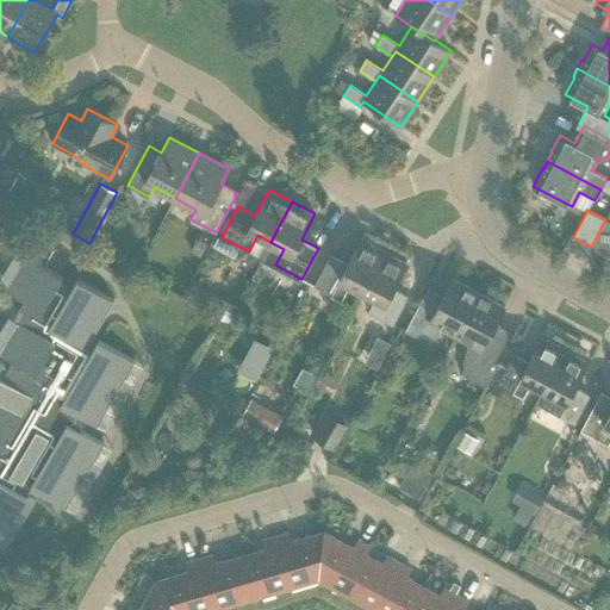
[(609,253),(609,222),(605,219),(591,247),(609,256),(609,253)]
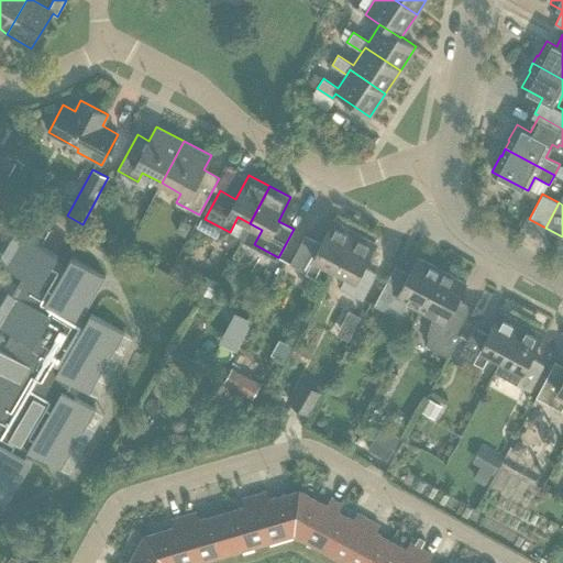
[(322,263),(334,269),(354,231),(333,220),(321,244),(306,235),(290,264),(315,277),(322,263)]
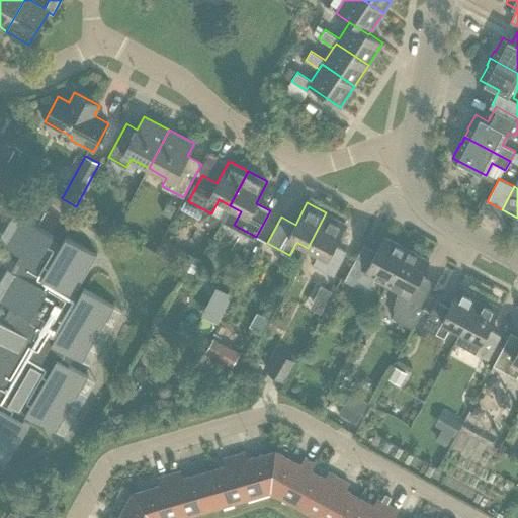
[(345,224),(326,212),(308,248),(319,253),(313,265),(334,276),(347,252),(334,245),(345,224)]
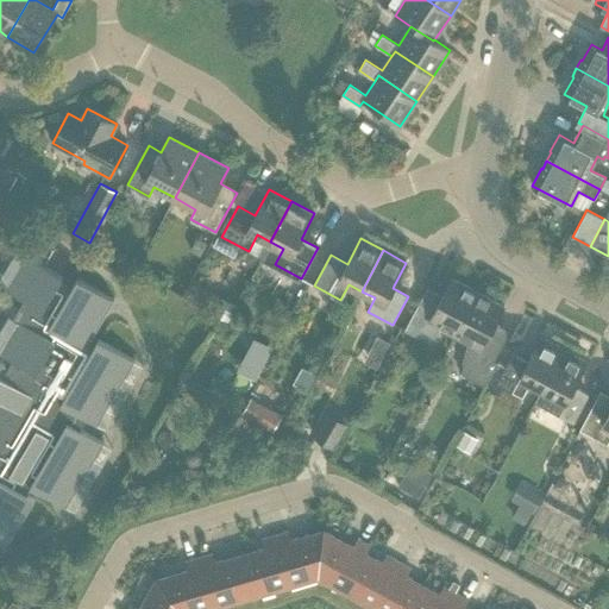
[(96,424),(132,360),(98,340),(94,346),(87,343),(112,299),(77,278),(71,288),(60,281),(62,277),(27,257),(8,289),(20,296),(25,299),(19,309),(25,313),(2,353),(13,360),(4,377),(12,382),(0,402),(0,525),(14,533),(35,498),(26,494),(31,487),(66,506),(102,443),(80,429),(87,418),(96,424)]
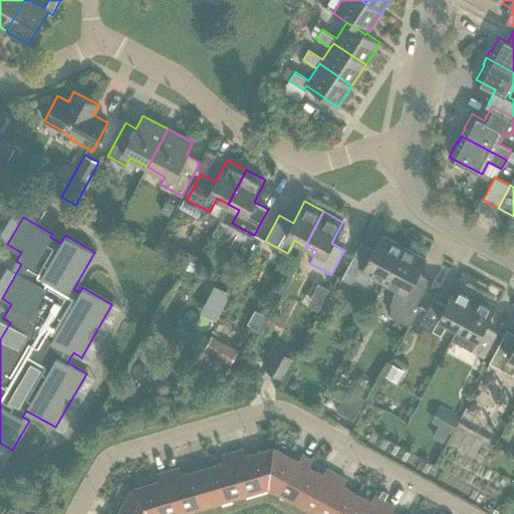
[(372,276),(384,282),(404,246),(381,235),(369,257),(356,250),(342,278),(361,289),(372,276)]
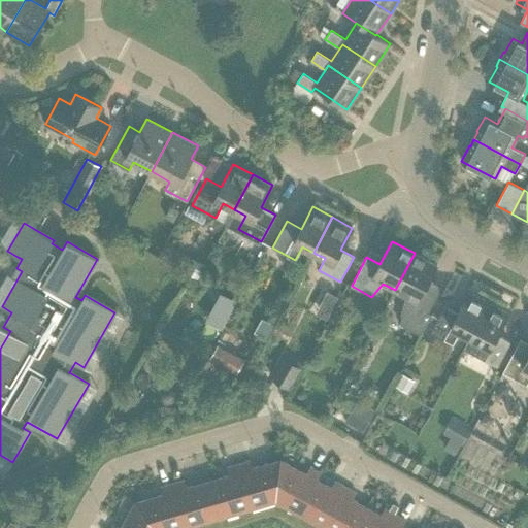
[(437,265),(415,253),(395,290),(406,296),(400,315),(403,317),(400,324),(421,335),(432,315),(428,312),(437,295),(424,289),(437,265)]
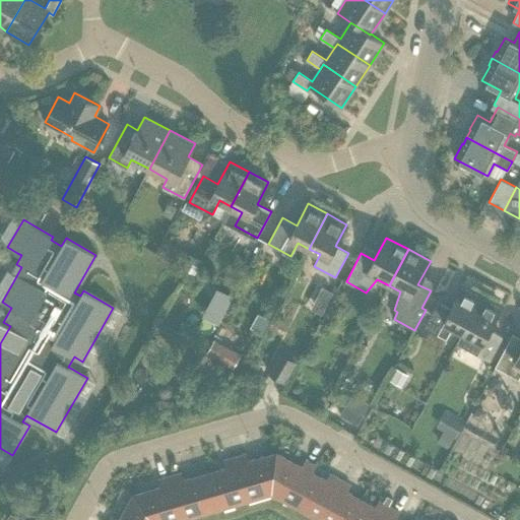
[(203,260),(190,253),(182,268),(195,274),(203,260)]
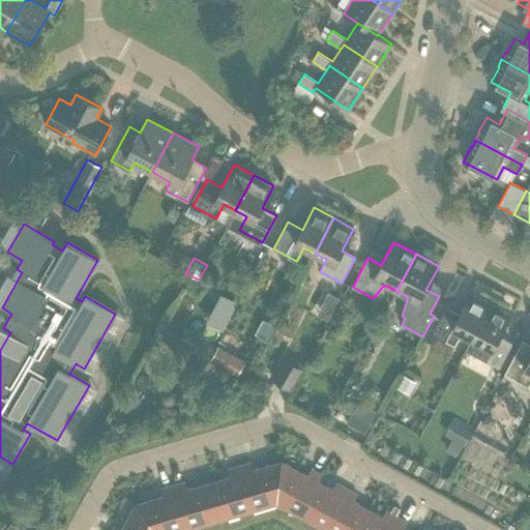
[(329,293),(325,301),(334,306),(339,298),(329,293)]
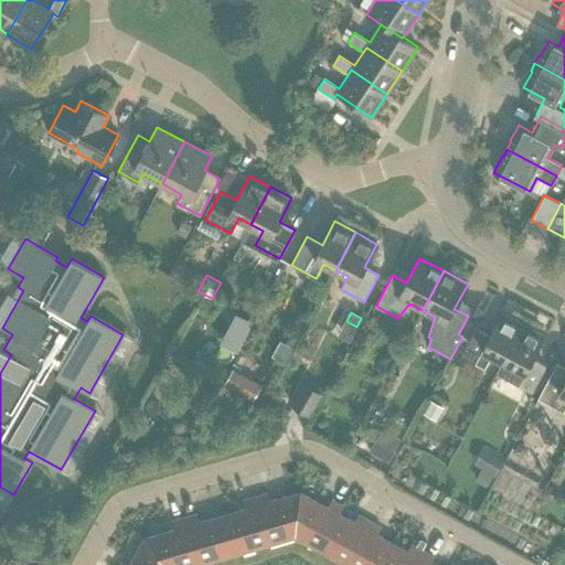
[(491,354),(503,361),(523,323),(502,312),(490,336),(476,329),(462,355),(484,368),(491,354)]
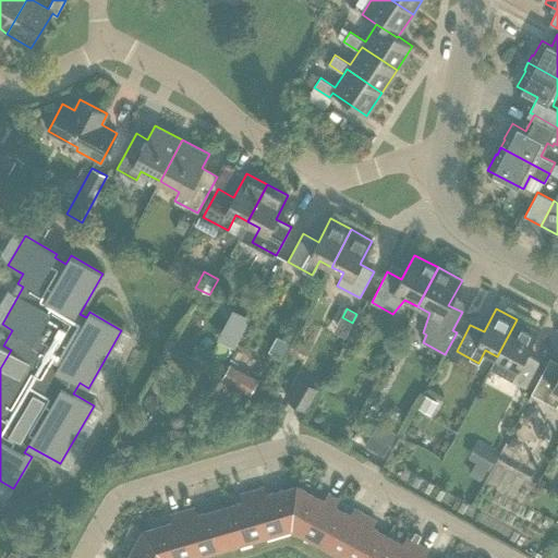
[(538,330),(517,319),(497,356),(510,363),(504,376),(525,388),(540,361),(525,354),(538,330)]
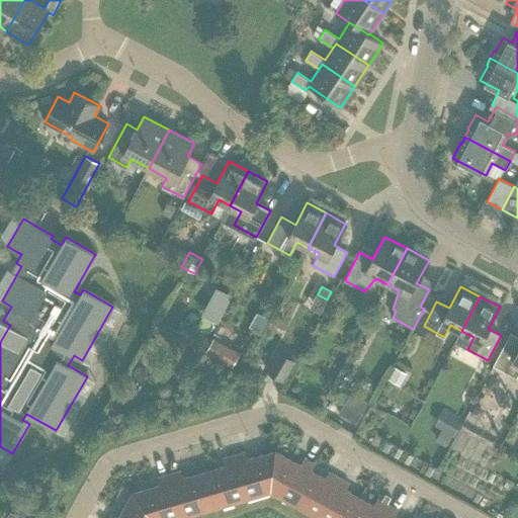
[(241,352),(212,337),(205,350),(234,365),(241,352)]
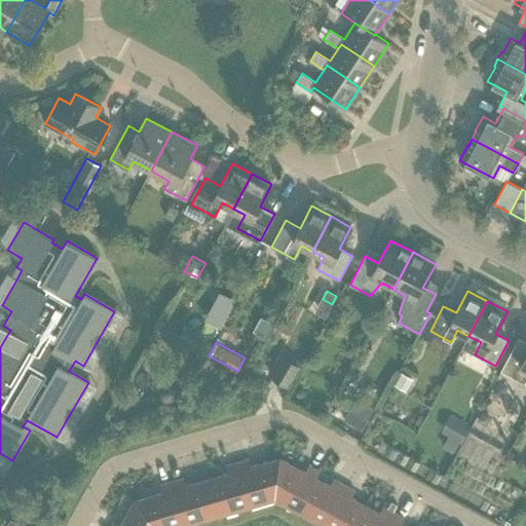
[(525,380),(525,350),(515,345),(501,371),(524,383),(525,380)]
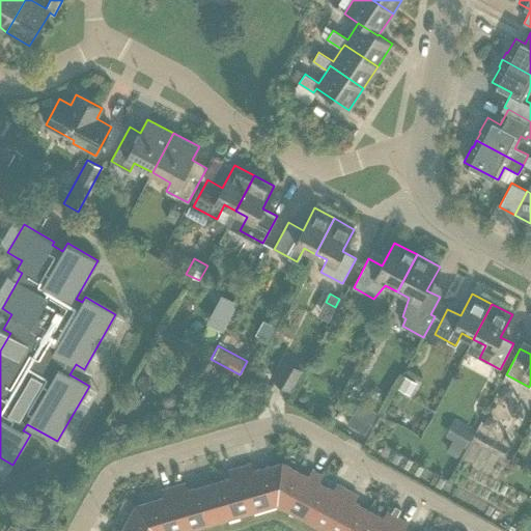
[(302,368),(286,360),(274,382),(288,390),(302,368)]
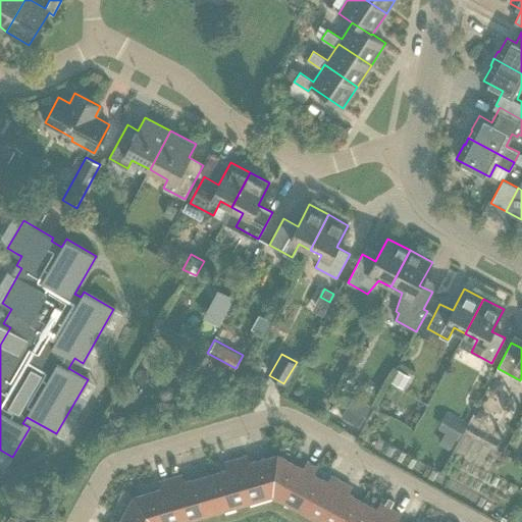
[(494,379),(490,386),(498,390),(500,386),(499,381),(494,379)]
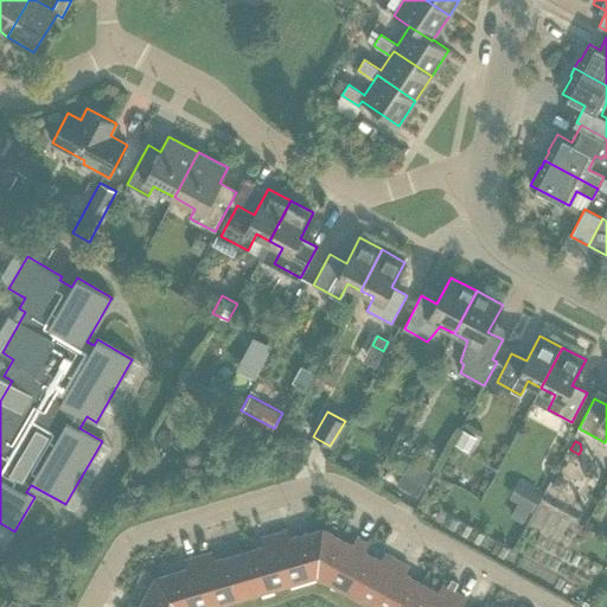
[(433,472),(410,459),(396,484),(419,497),(433,472)]
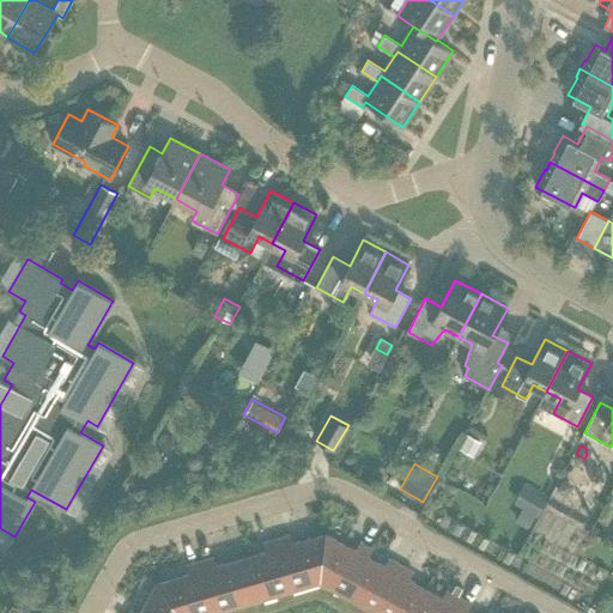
[(563,480),(558,489),(566,493),(569,489),(568,483),(563,480)]
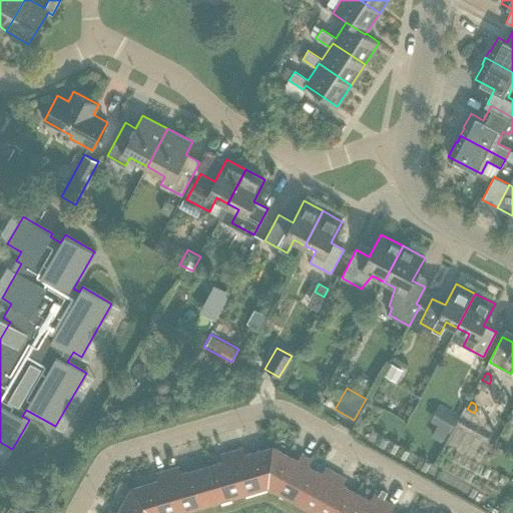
[(457,418),(438,407),(430,421),(449,432),(457,418)]
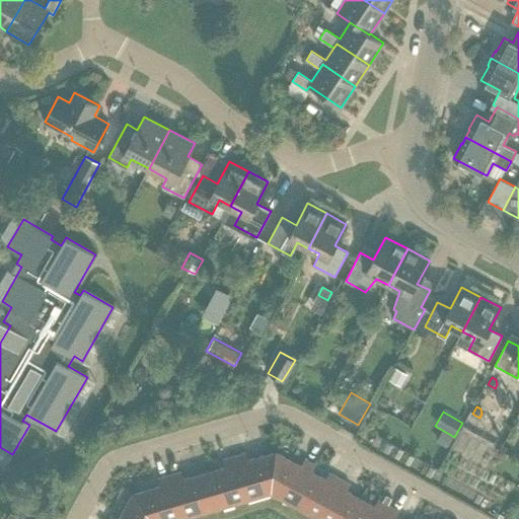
[(465,431),(451,463),(490,479),(503,447),(465,431)]
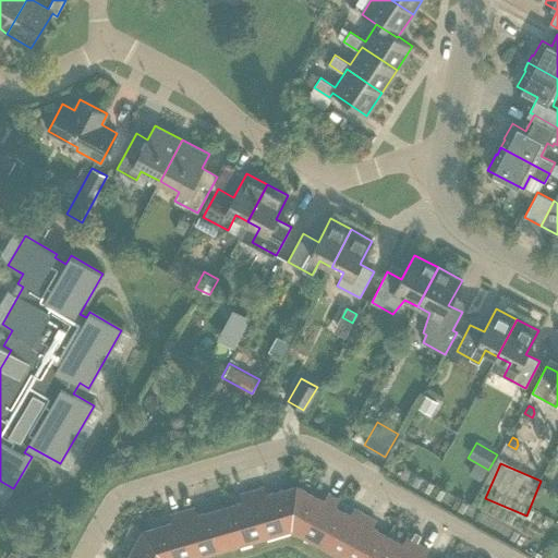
[(193,557),(226,549),(292,530),(343,557),(426,557),(425,557),(428,550),(405,537),(402,544),(373,528),(376,521),(353,508),(350,516),(335,508),(339,500),(327,494),(323,501),(296,486),(267,495),(265,487),(240,495),(242,502),(197,514),(195,508),(170,514),(172,522),(143,531),(129,557),(121,554),(119,557),(193,557)]
